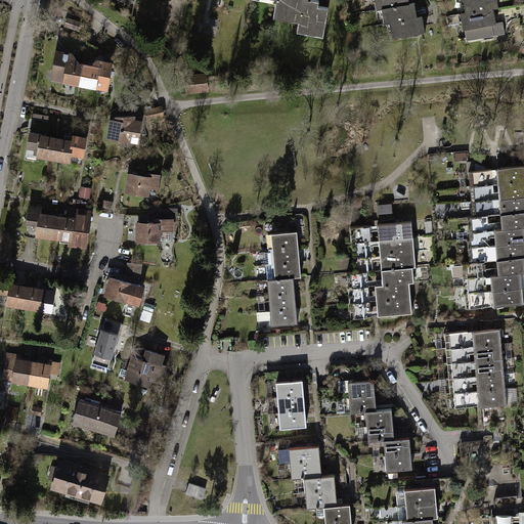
[(277,0),(275,11),(300,16),(298,26),(324,31),(329,7),(318,5),(318,0),(277,0)]
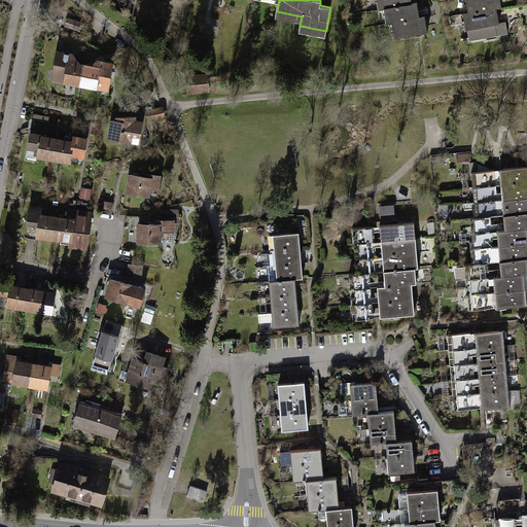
[(376,0),(379,10),(384,9),(413,4),(411,0),(376,0)]
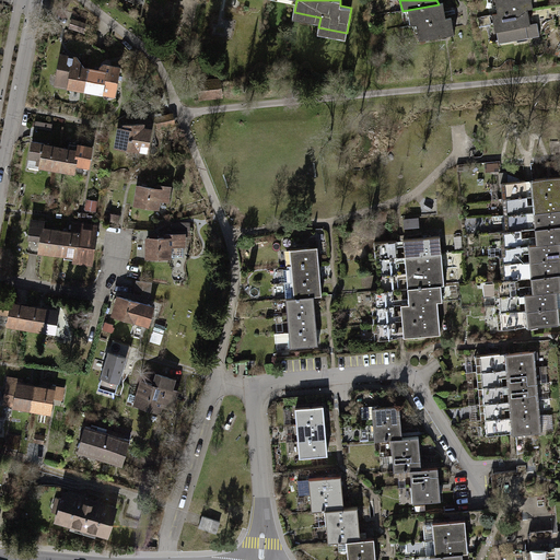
[(496,0),(498,14),(527,9),(533,8),(531,0),(496,0)]
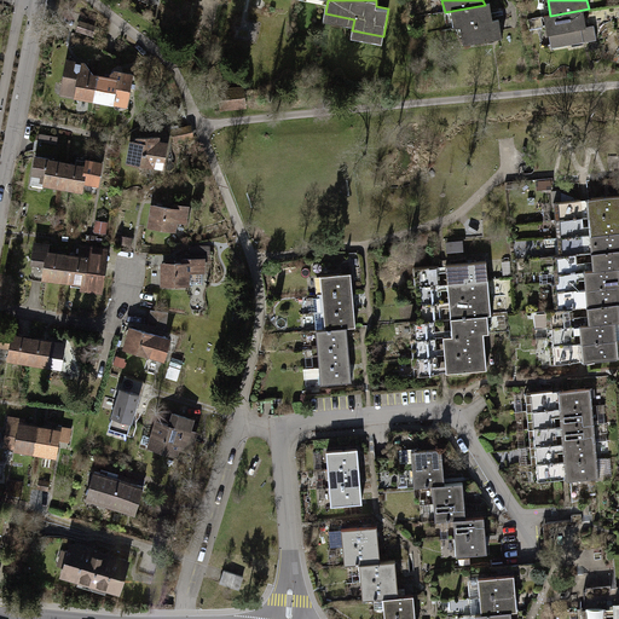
[(455,28),(460,27),(493,21),(490,4),(485,5),(451,11),(455,28)]
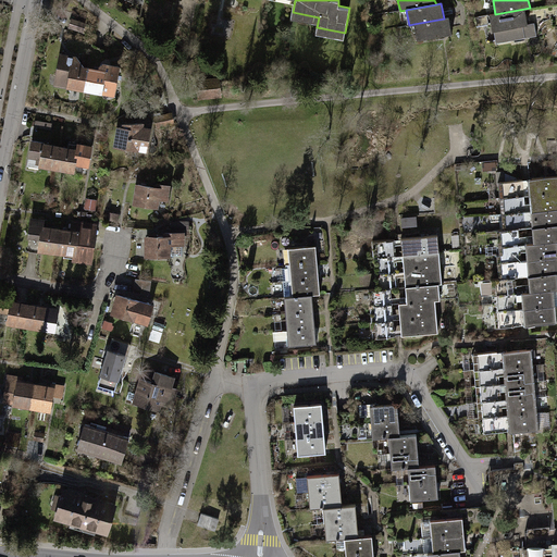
[(528,24),(524,9),(495,14),(490,15),(493,31),(494,31),(496,42),(536,35),(534,23),(528,24)]
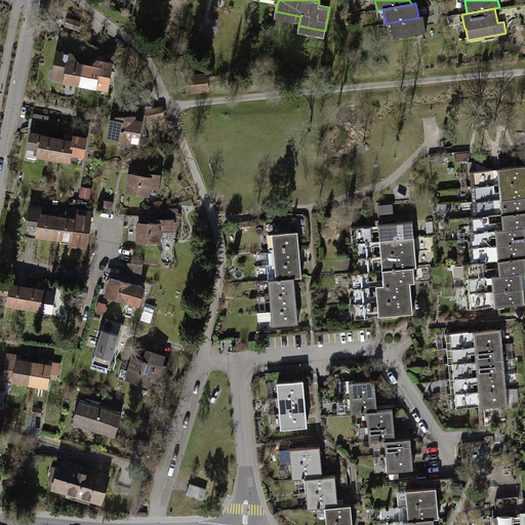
[(423,16),(418,17),(390,23),(393,38),(427,32),(423,16)]
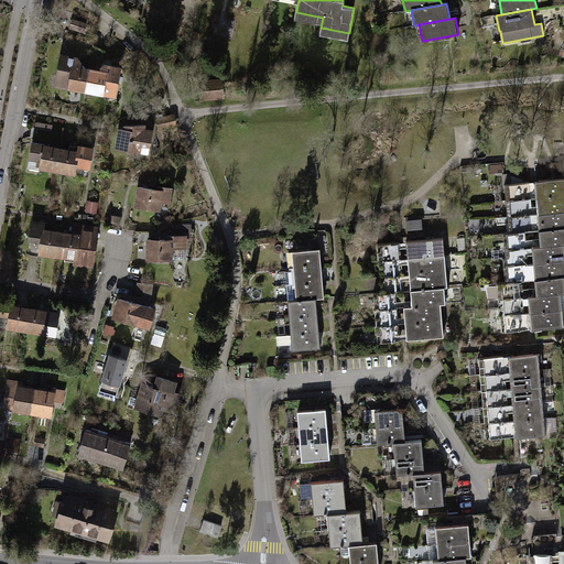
[(86,24),(73,20),(71,28),(84,32),(86,24)]
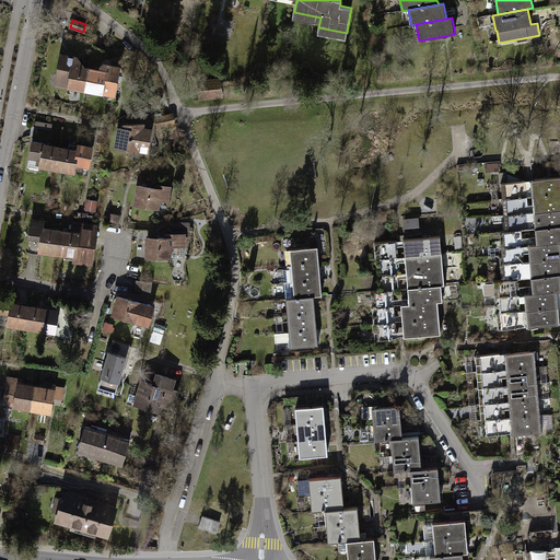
[(84,90),(89,69),(81,68),(80,66),(81,65),(77,58),(61,56),(56,83),(68,85),(68,86),(84,90)]
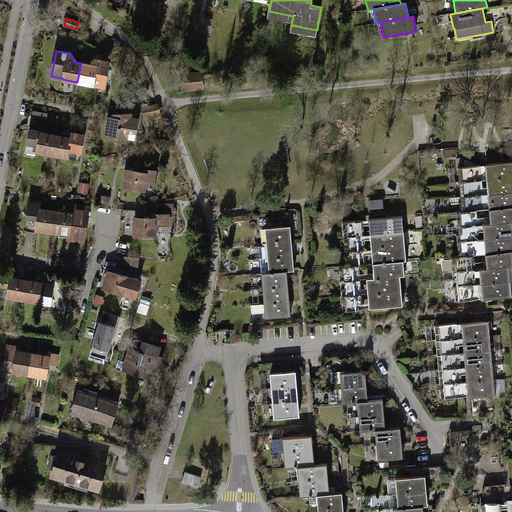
[(91,65),(81,63),(77,82),(105,87),(109,63),(94,60),(91,62),(91,65)]
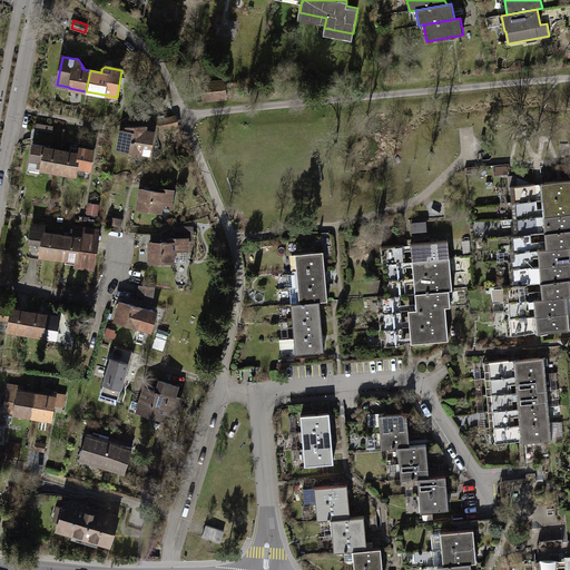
[(223,82),(204,85),(205,99),(224,97),(223,82)]
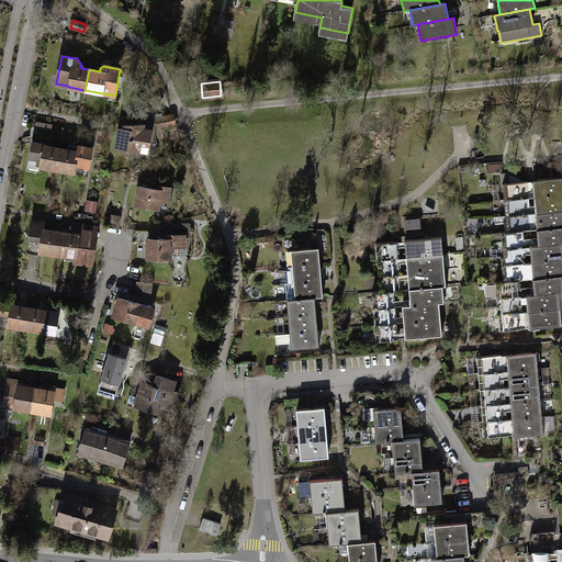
[(175,124),(172,114),(156,119),(158,128),(175,124)]
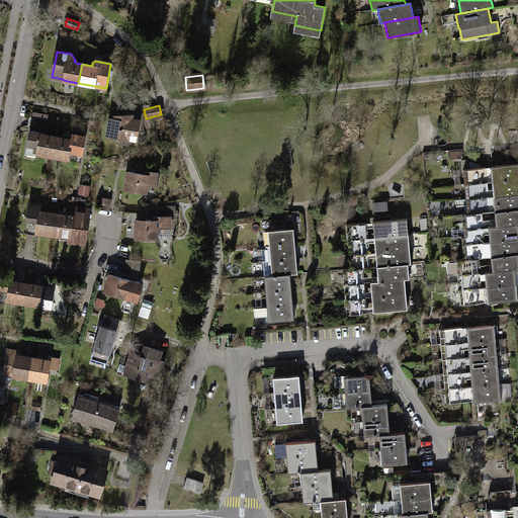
[(114,119),(110,118),(107,137),(127,139),(127,138),(137,140),(141,119),(133,118),(133,114),(114,115),(114,119)]
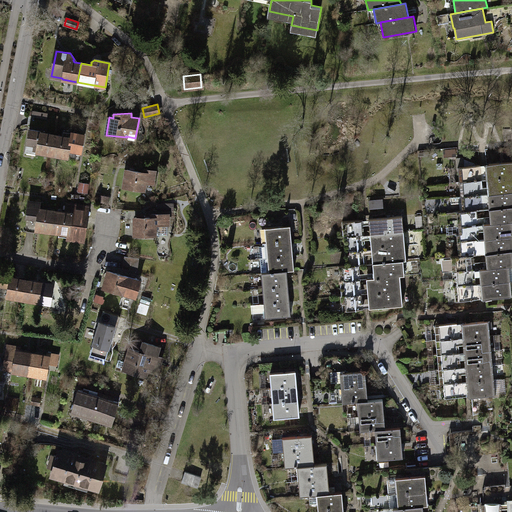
[(32,116),(30,126),(45,128),(46,118),(32,116)]
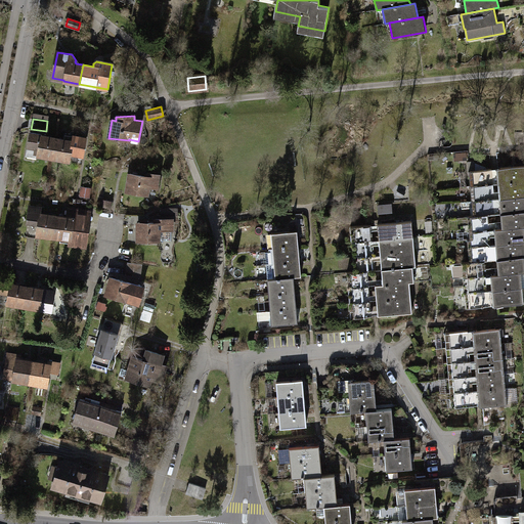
[(53,158),(56,139),(41,136),(41,135),(30,133),(27,156),(38,158),(38,156),(53,158)]
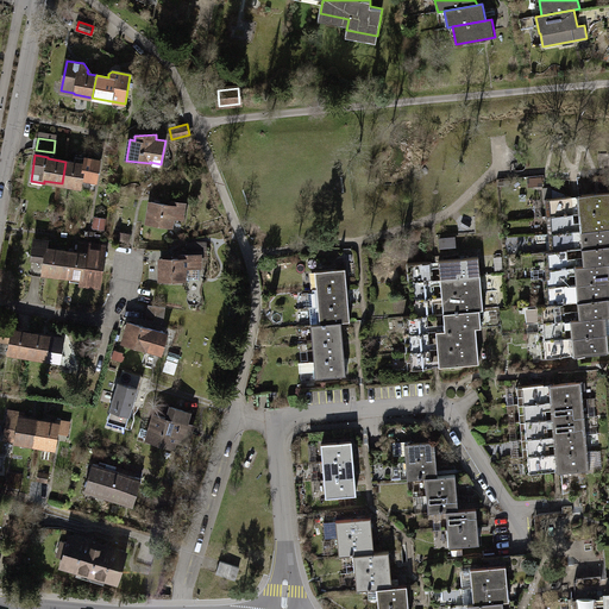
[(66,162),(62,183),(81,187),(82,179),(96,181),(100,161),(75,156),(74,163),(66,162)]
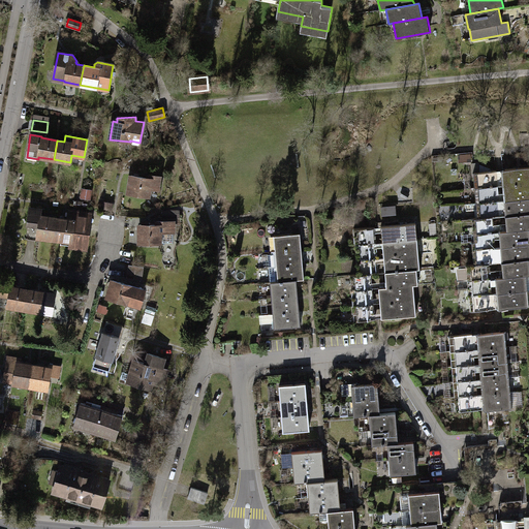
[(528,166),(502,169),(504,185),(528,183),(528,166)]
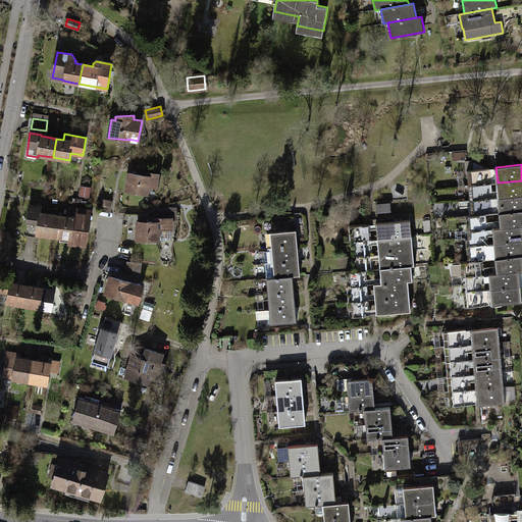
[(468,170),(470,186),(491,184),(489,168),(468,170)]
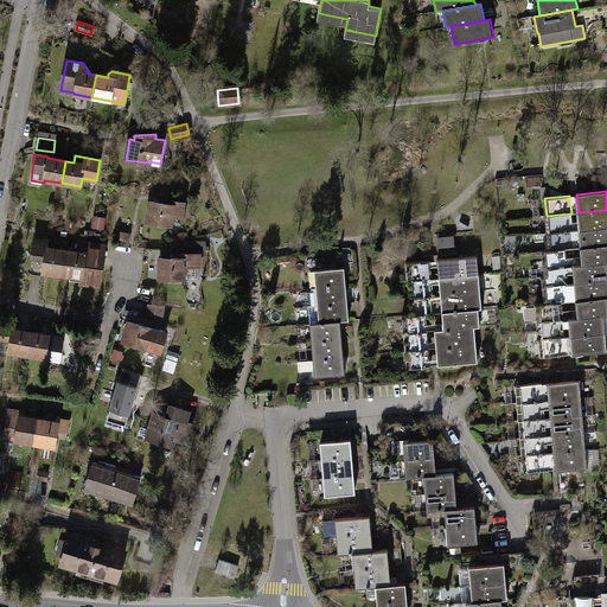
[(170,204),(151,202),(147,222),(170,225),(172,212),(183,213),(184,203),(170,200),(170,204)]
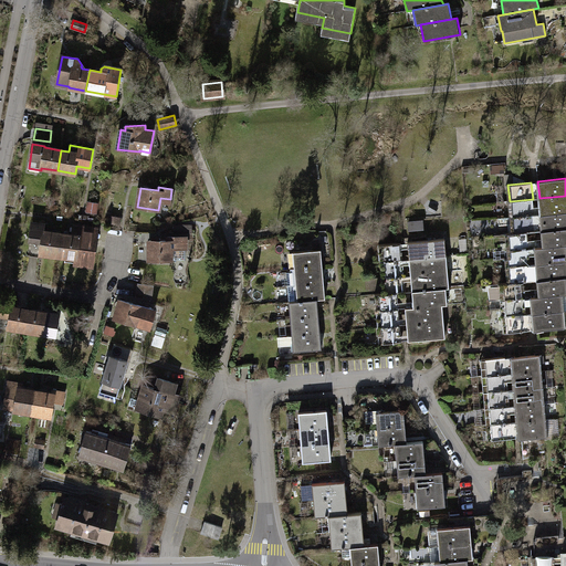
[(565,196),(540,198),(541,215),(565,211),(565,196)]
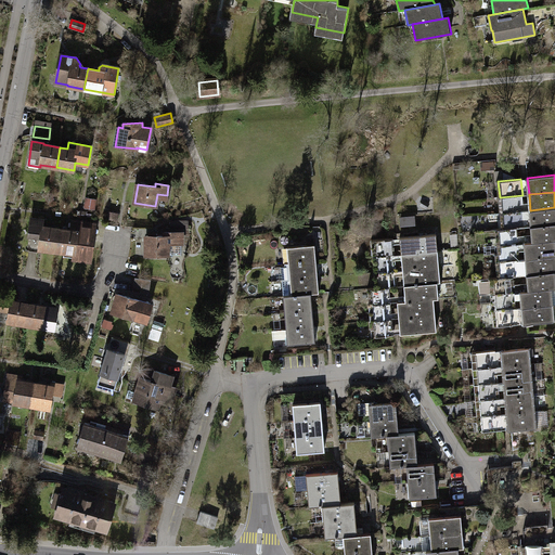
[(500,197),(501,213),(524,211),(523,195),(500,197)]
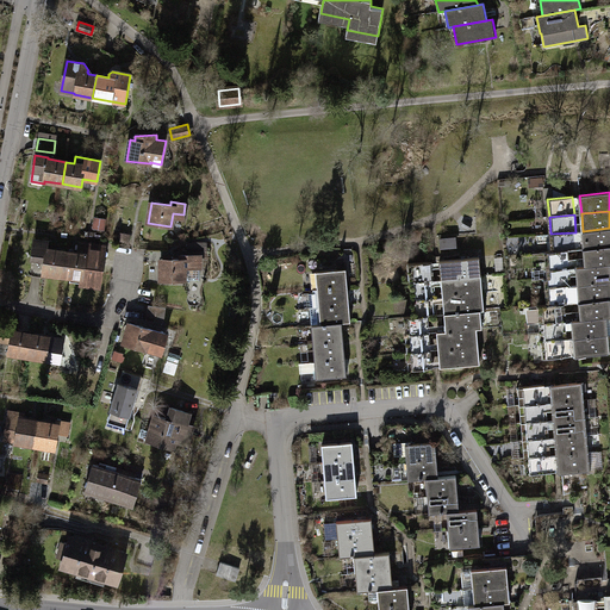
[(104,229),(105,219),(98,218),(97,223),(94,222),(93,228),(104,229)]
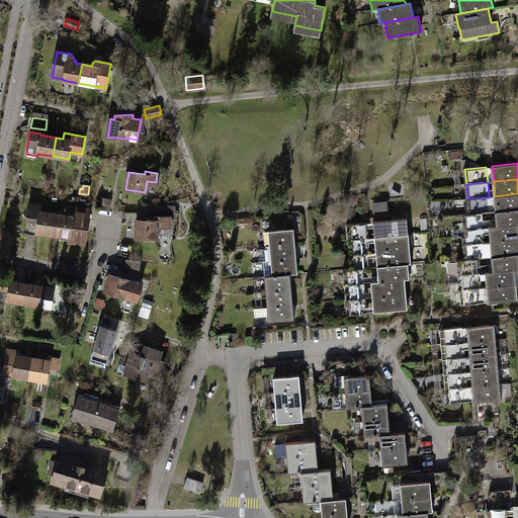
[(517,193),(495,196),(496,210),(517,208),(517,193)]
